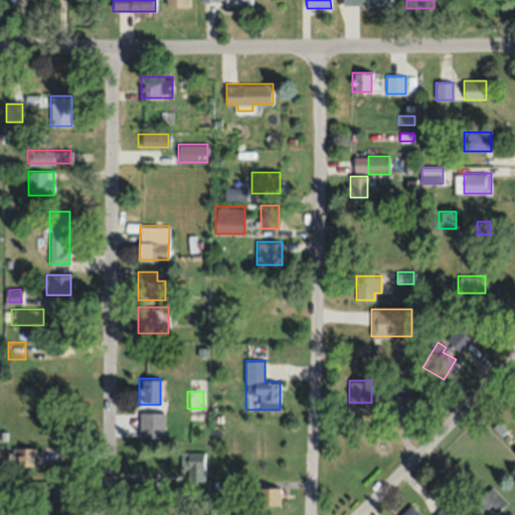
[(416,394),(388,393),(387,409),(415,411),(416,394)]
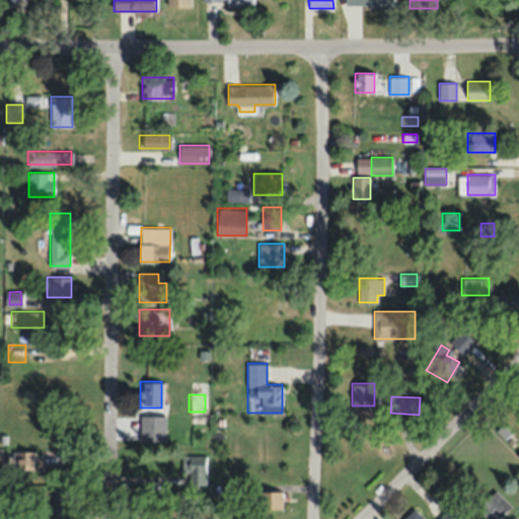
[(12,452),(12,484),(32,484),(32,452),(12,452)]
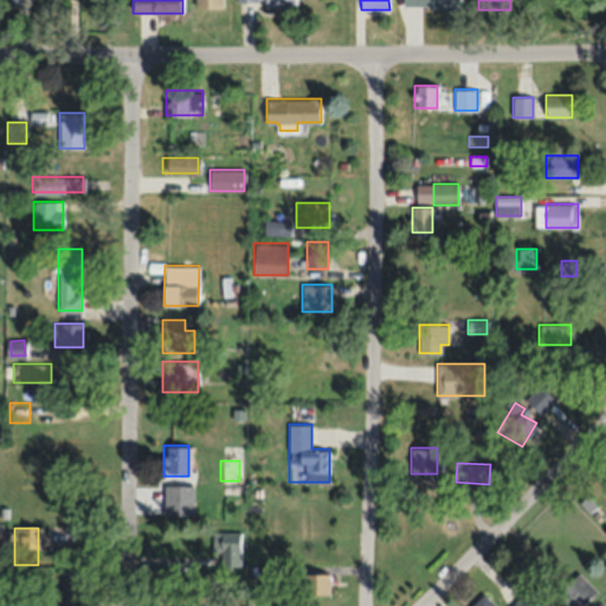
[(240,533),(218,533),(218,566),(240,566),(240,533)]
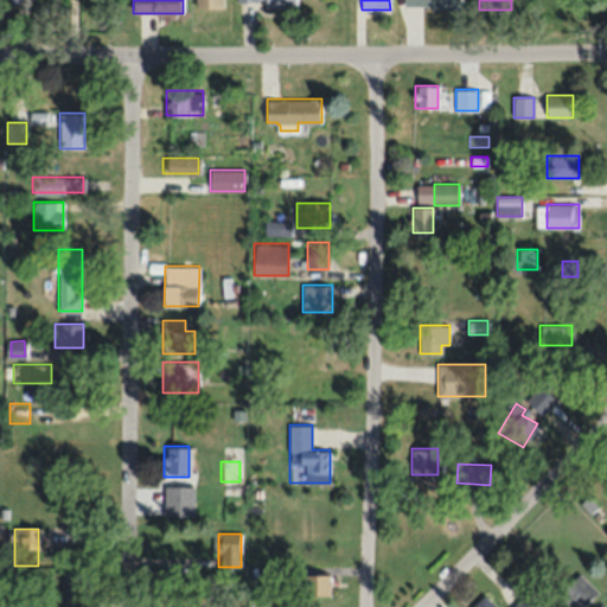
[(280,567),(262,567),(262,582),(280,582),(280,567)]
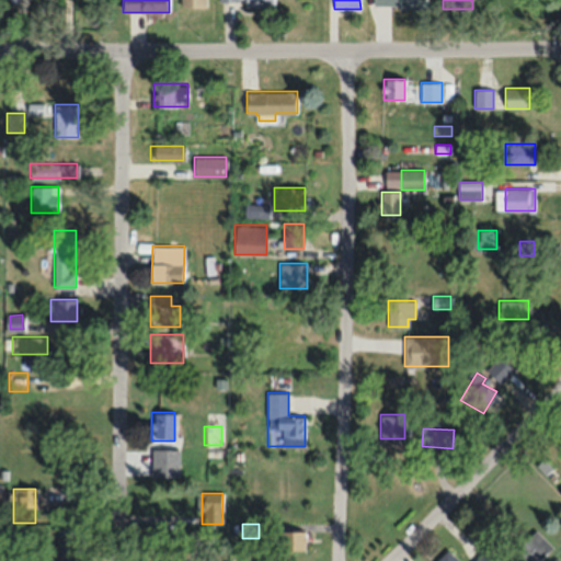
[(304,551),(304,530),(279,530),(279,551),(304,551)]
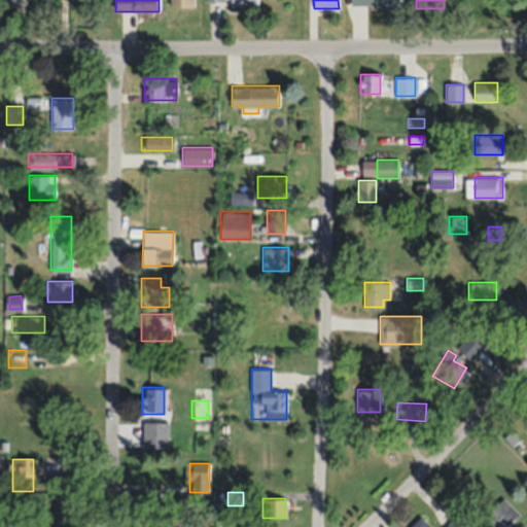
[(513,526),(513,498),(497,498),(497,507),(488,507),(488,526),(513,526)]
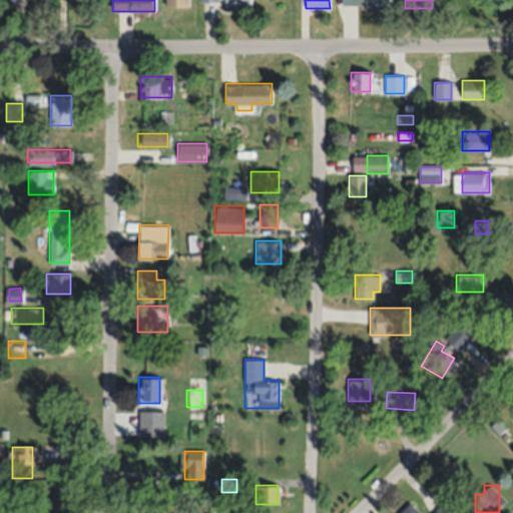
[(397,512),(419,512),(409,502),(397,512)]
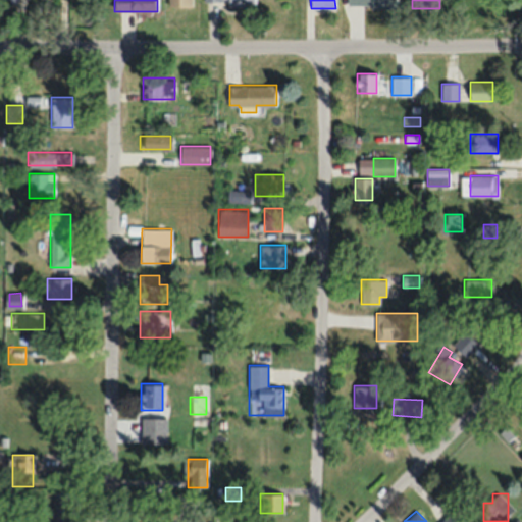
[(442,521),(463,521),(464,521),(453,511),(442,521)]
